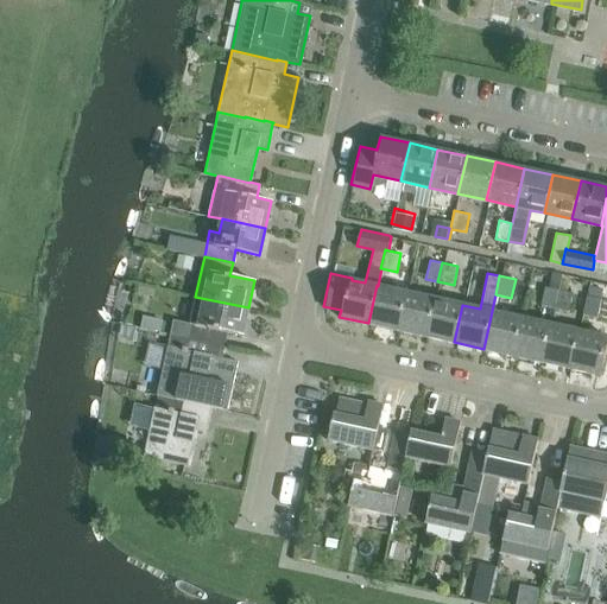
[(600,298),(599,298),(601,287),(589,284),(583,313),(596,317),(600,298)]
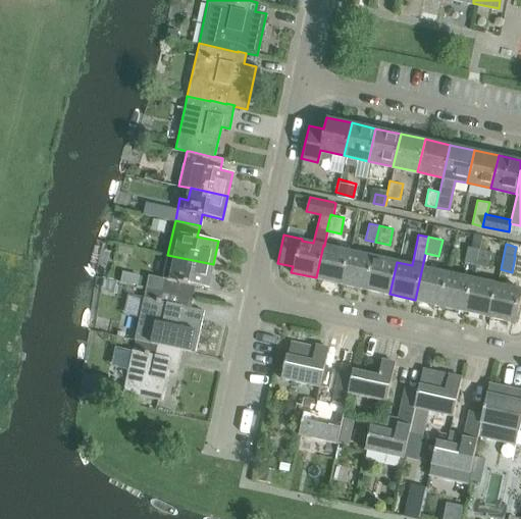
[(316,277),(341,283),(348,251),(324,246),(323,245),(316,277)]
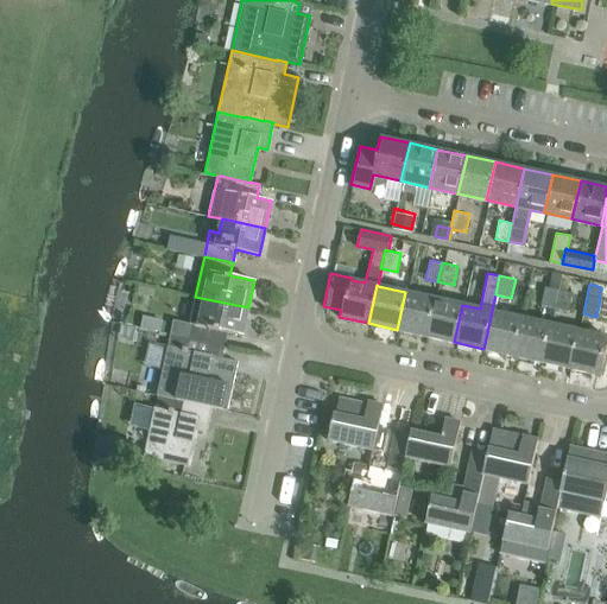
[(552,306),(556,288),(544,286),(541,304),(552,306)]
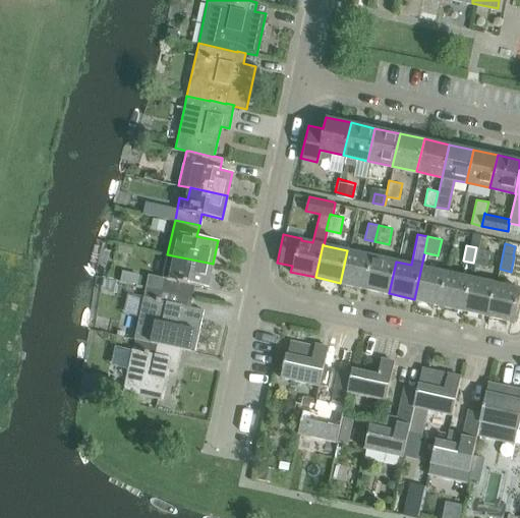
[(476,247),(473,263),(486,266),(490,250),(476,247)]
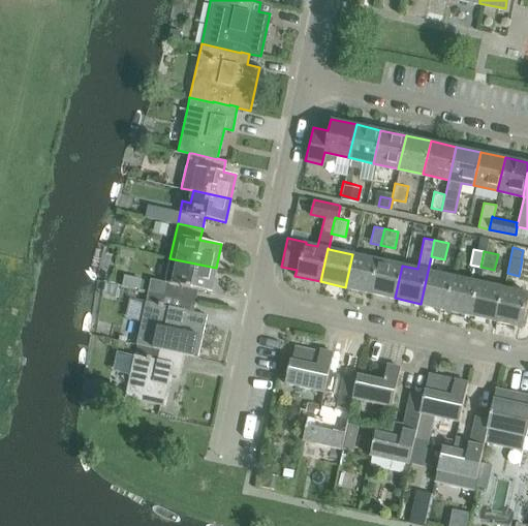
[(345,287),(370,292),(377,259),(352,254),(345,287)]
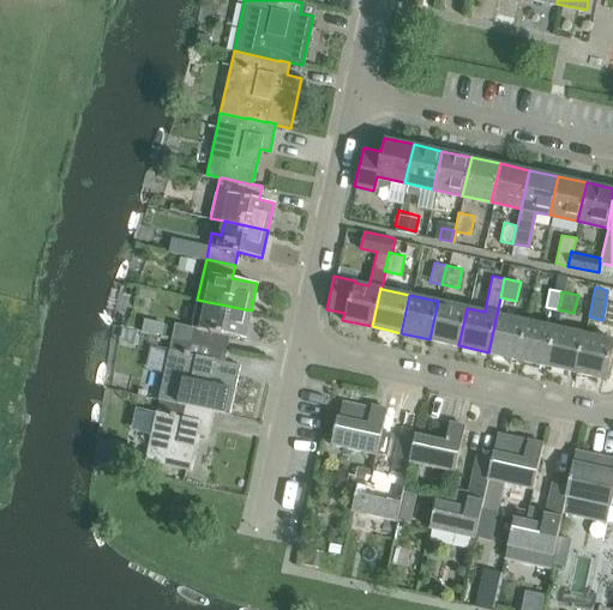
[(245,338),(247,327),(251,310),(197,300),(188,339),(227,348),(229,334),(245,338)]
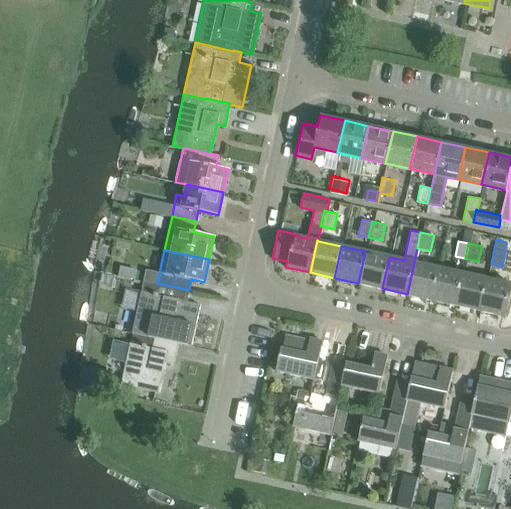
[(365,251),(358,283),(382,288),(389,257),(365,251)]
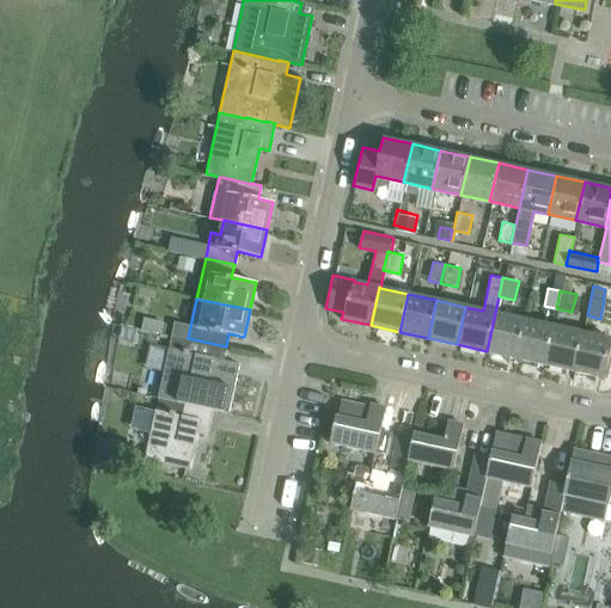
[(495,313),(487,351),(515,357),(524,319),(495,313)]
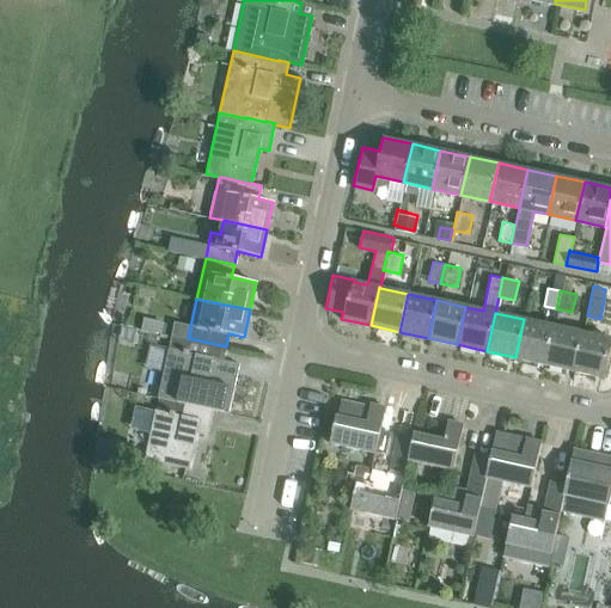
[(515,357),(544,364),(553,326),(524,319),(515,357)]
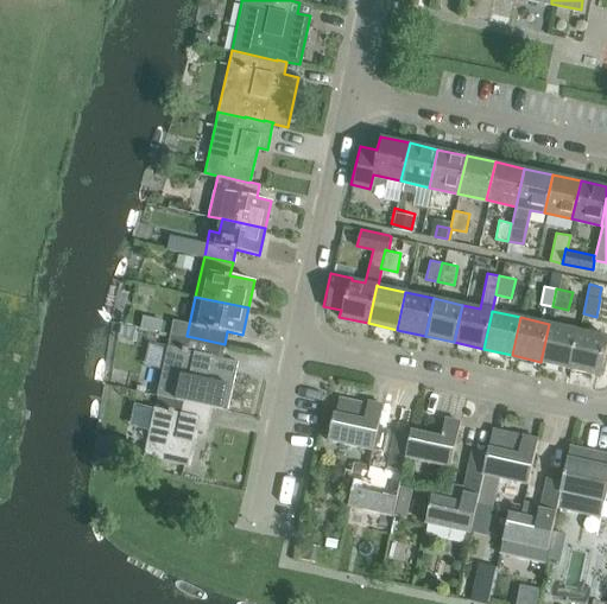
[(541,362),(568,368),(577,330),(549,324),(541,362)]
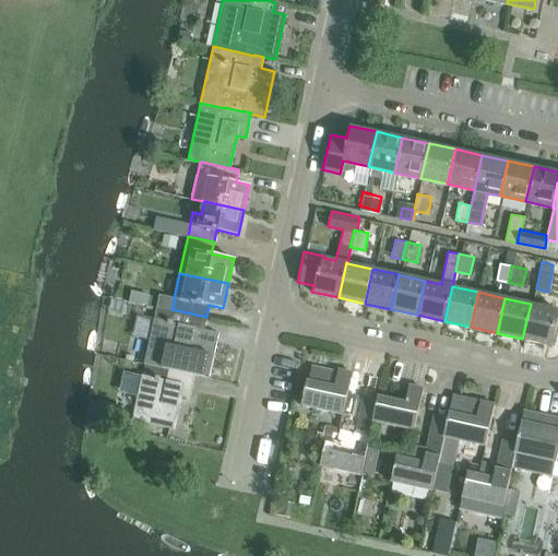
[(557,311),(557,309),(531,304),(522,339),(550,345),(557,311)]
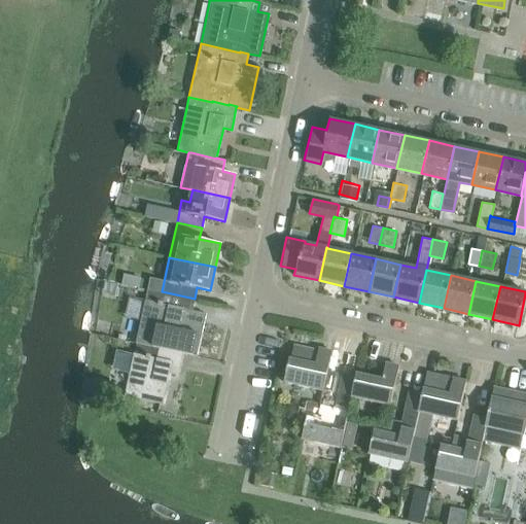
[(135,342),(159,347),(159,346),(175,350),(175,349),(183,351),(183,352),(197,354),(206,313),(193,310),(195,299),(162,291),(147,288),(135,342)]
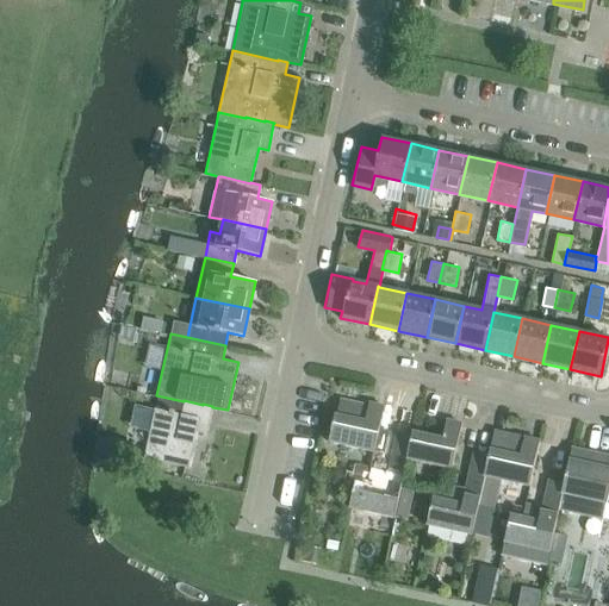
[(335,414),(333,413),(325,441),(373,451),(383,407),(366,403),(366,406),(339,399),(335,414)]
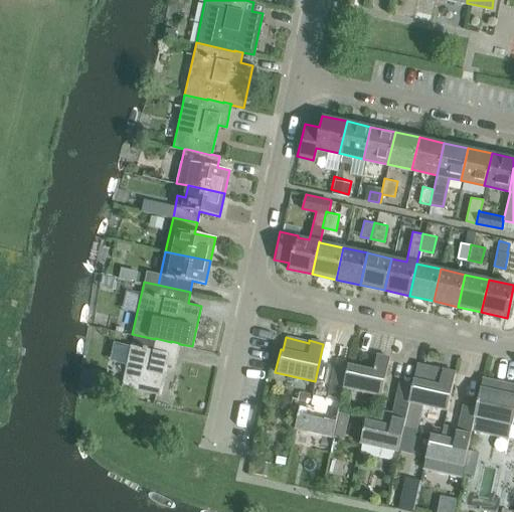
[(174,365),(179,344),(179,343),(171,341),(171,342),(155,338),(155,339),(152,349),(130,345),(121,386),(159,394),(166,364),(174,365)]
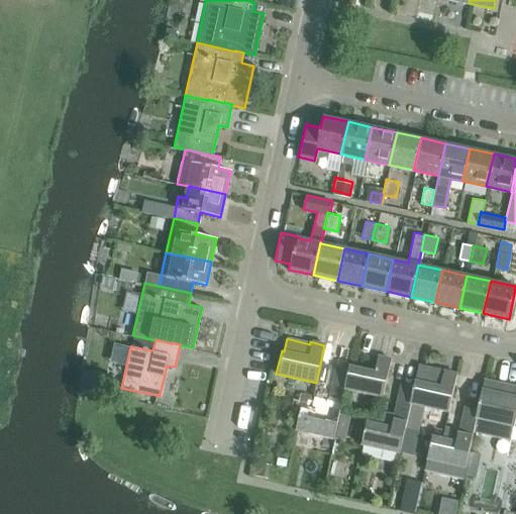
[(377,355),(374,371),(348,366),(347,369),(345,379),(346,379),(344,389),(382,397),(391,358),(377,355)]
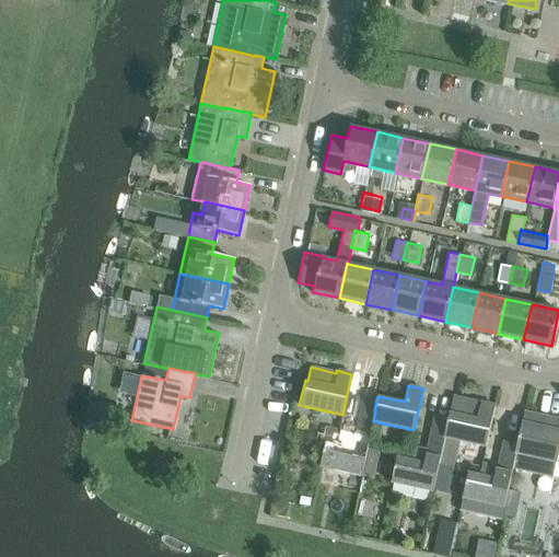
[(422,396),(433,398),(435,390),(424,387),(422,396)]
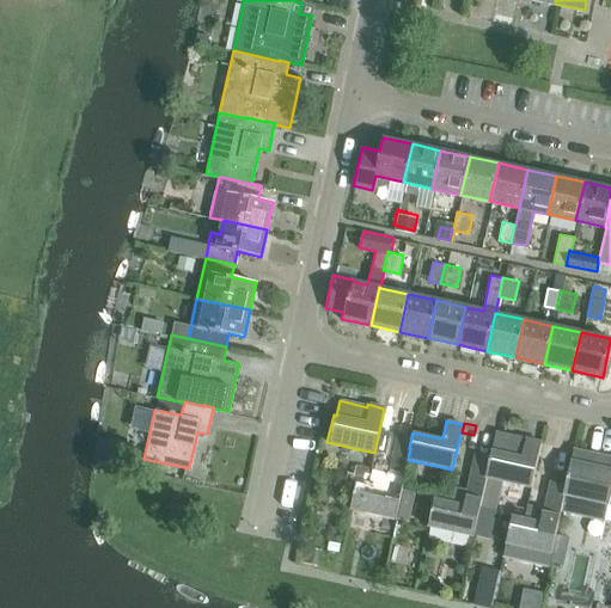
[(494,431),(489,455),(488,455),(486,466),(487,466),(484,476),(486,477),(480,504),(495,508),(502,480),(530,486),(539,442),(494,431)]
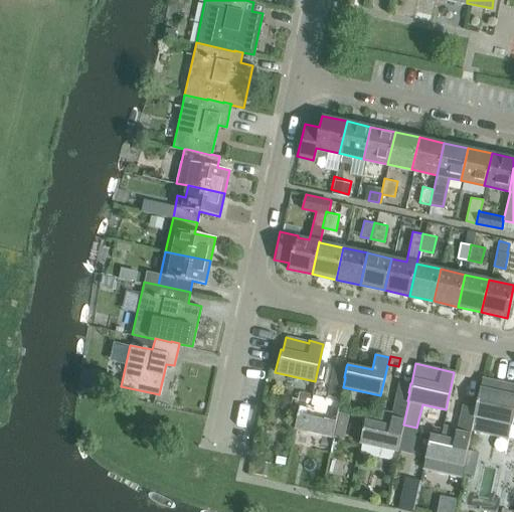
[(313,393),(310,407),(299,404),(294,428),(333,437),(333,436),(338,411),(343,387),(345,377),(344,377),(346,367),(334,364),(327,396),(313,393)]
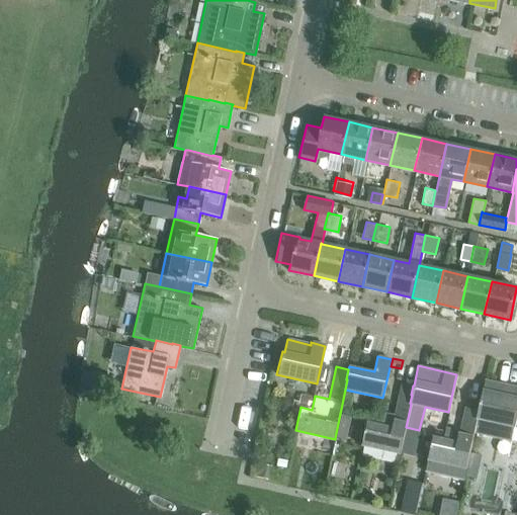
[(329,369),(320,367),(317,382),(326,384),(329,369)]
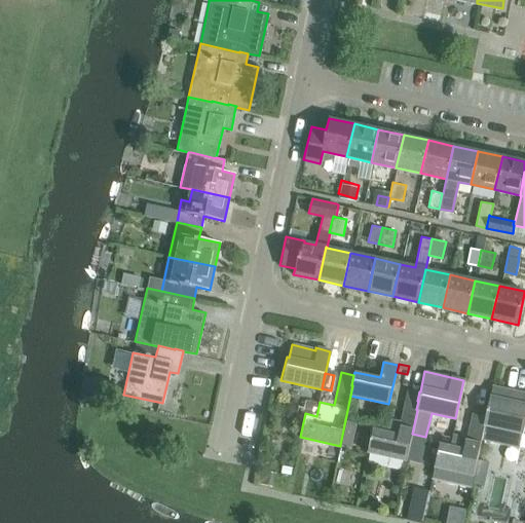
[(524,393),(491,385),(485,415),(486,415),(484,424),(485,424),(482,438),(519,446),(522,432),(524,432),(524,393)]
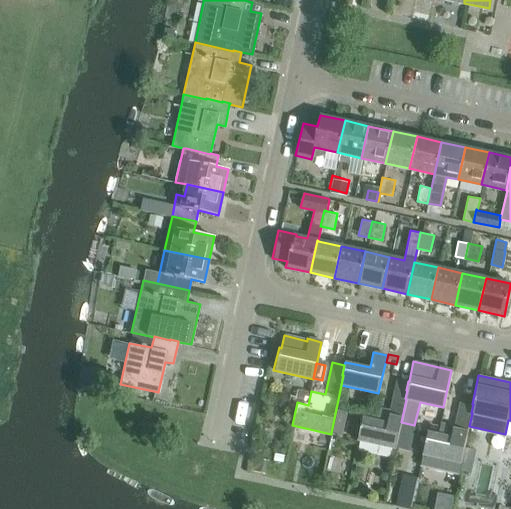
[(395,448),(401,422),(406,399),(405,398),(407,390),(406,390),(408,381),(397,378),(390,410),(376,406),(372,419),(362,417),(357,440),(395,448)]
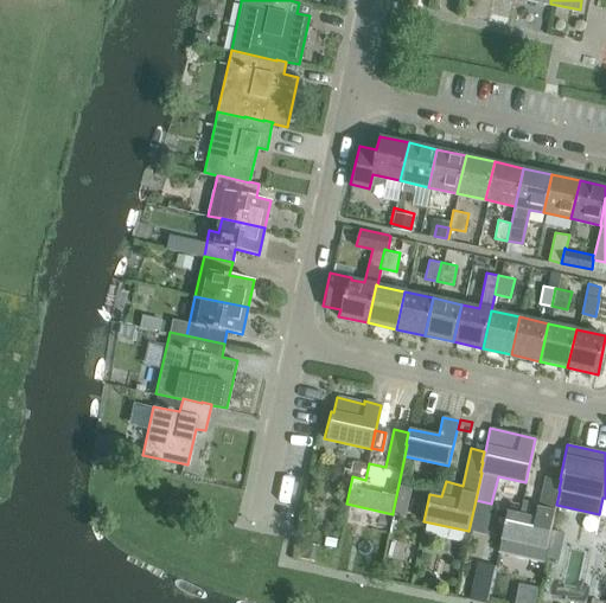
[(363,478),(365,464),(352,461),(350,474),(363,478)]
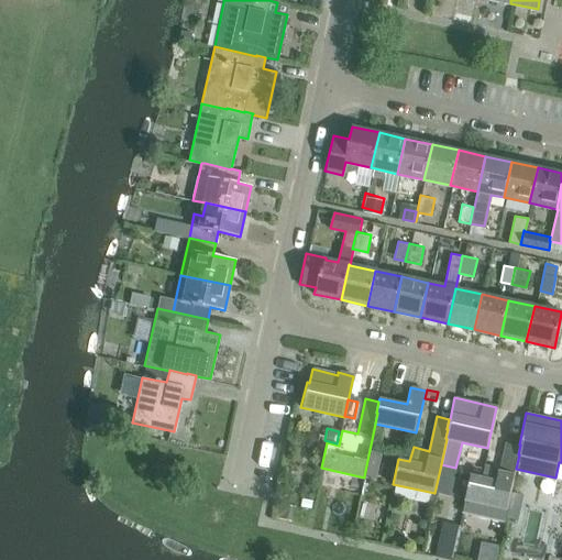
[(504,520),(513,482),(516,469),(519,454),(518,454),(520,445),(519,445),(505,441),(499,467),(485,462),(482,478),(470,474),(462,511),(504,520)]
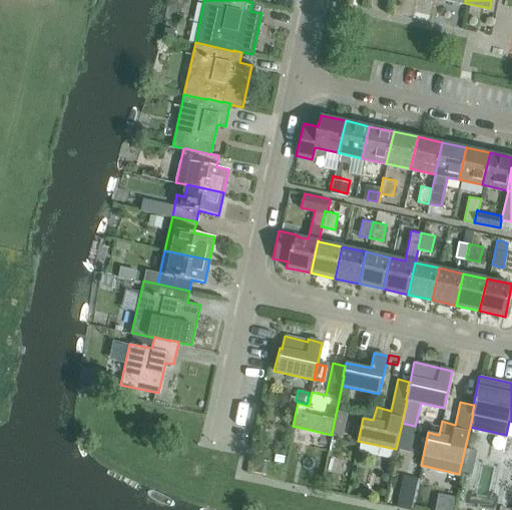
[(347,412),(337,410),(332,434),(342,436),(347,412)]
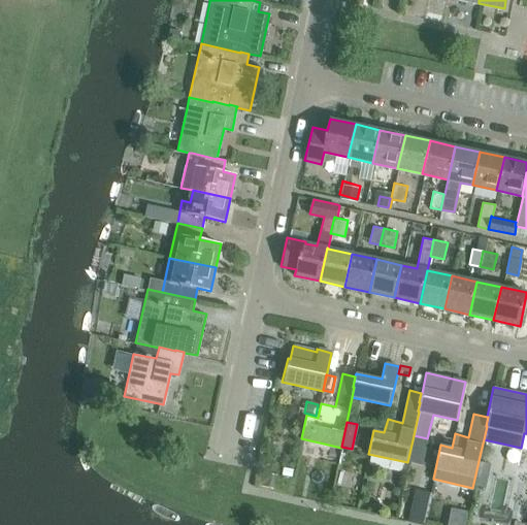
[(280,476),(265,472),(263,485),(276,488),(280,476)]
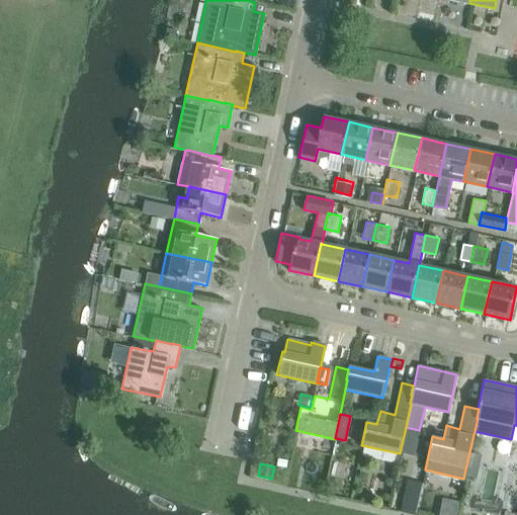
[(404,502),(418,506),(423,486),(410,483),(404,502)]
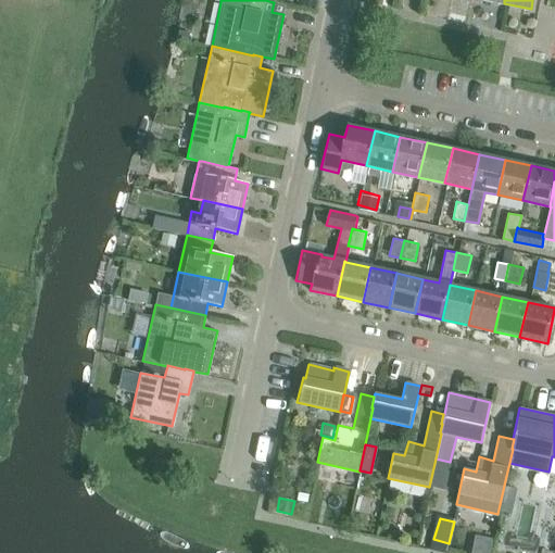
[(474,552),(487,552),(491,536),(474,531),(468,552),(474,552)]
